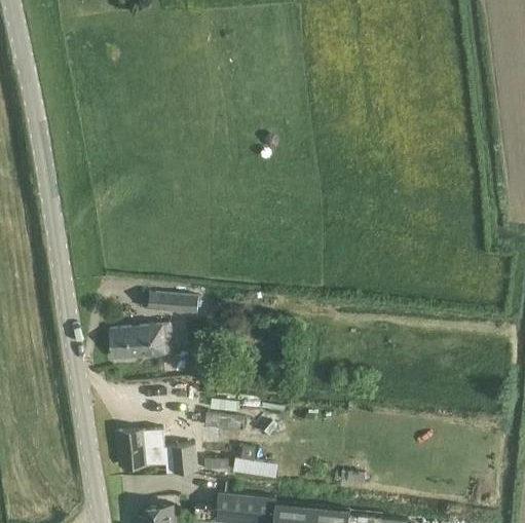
[(173,312),(174,295),(149,293),(147,311),(173,312)]
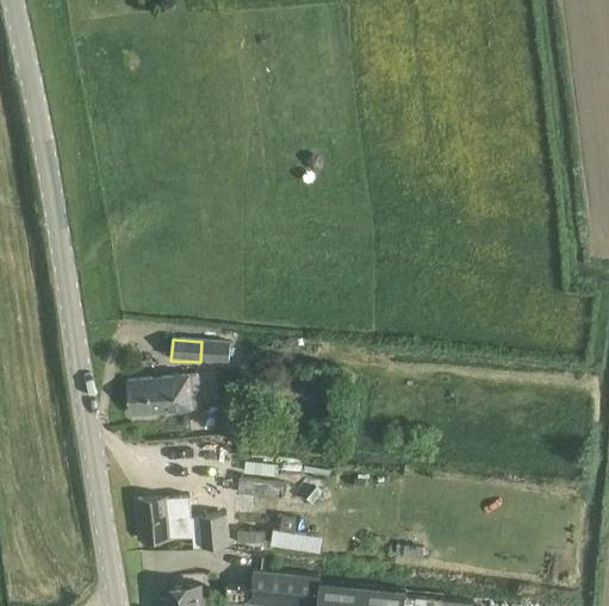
[(202,342),(200,362),(228,364),(229,343),(202,342)]
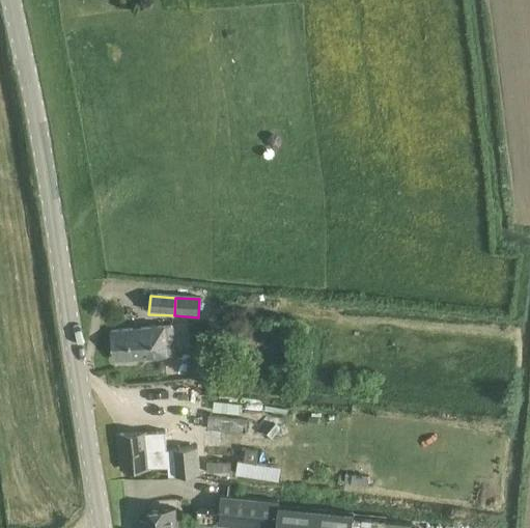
[(171,328),(141,331),(144,360),(174,357),(171,328)]
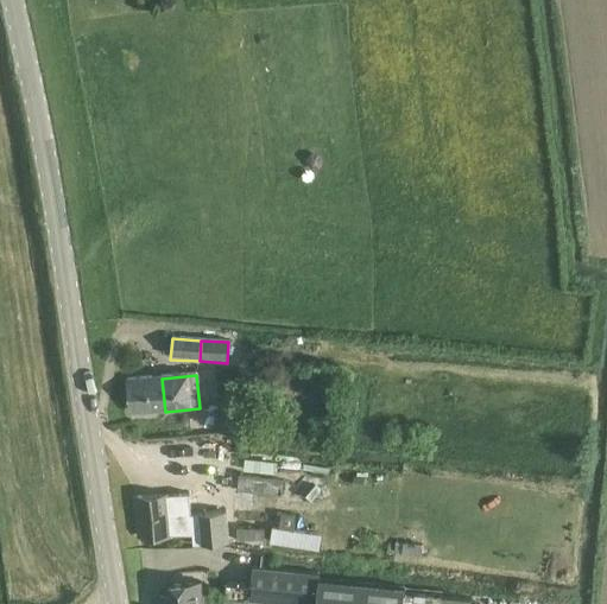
[(130,415),(165,412),(162,379),(126,382),(130,415)]
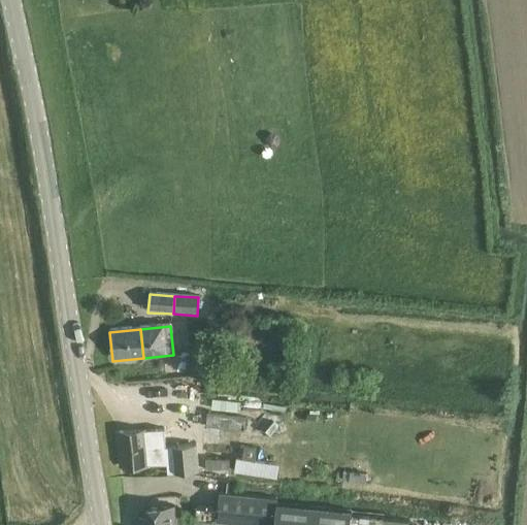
[(156,431),(116,435),(119,470),(160,466),(156,431)]
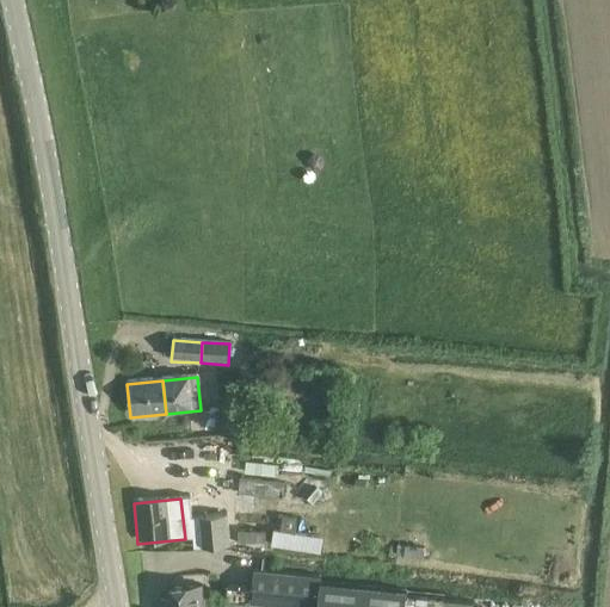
[(264,547),(264,533),(236,532),(236,547),(264,547)]
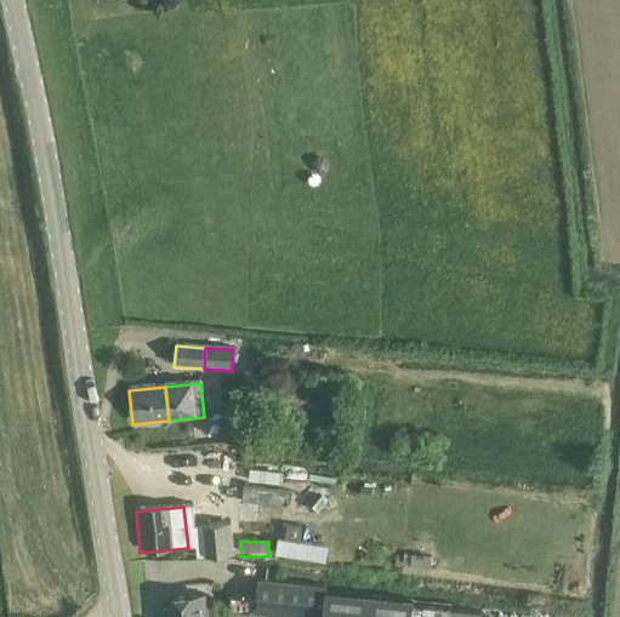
[(409,616),(411,604),(324,595),(325,589),(256,583),(254,601),(229,599),(228,610),(254,612),(254,616),(409,616)]
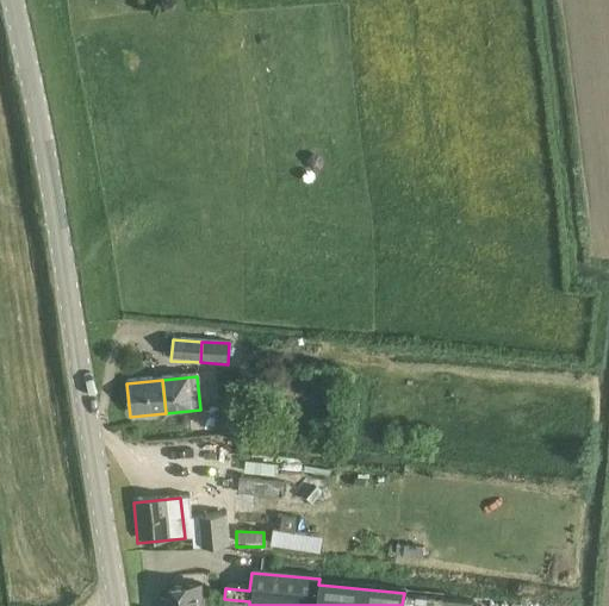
[(157,600),(157,605),(203,605),(202,587),(169,589),(169,599),(157,600)]
